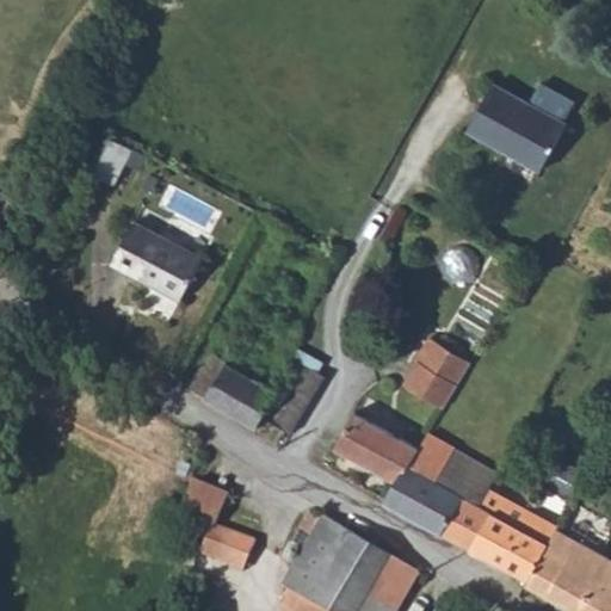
[(466,128),(538,168),(566,122),(492,80),(466,128)]
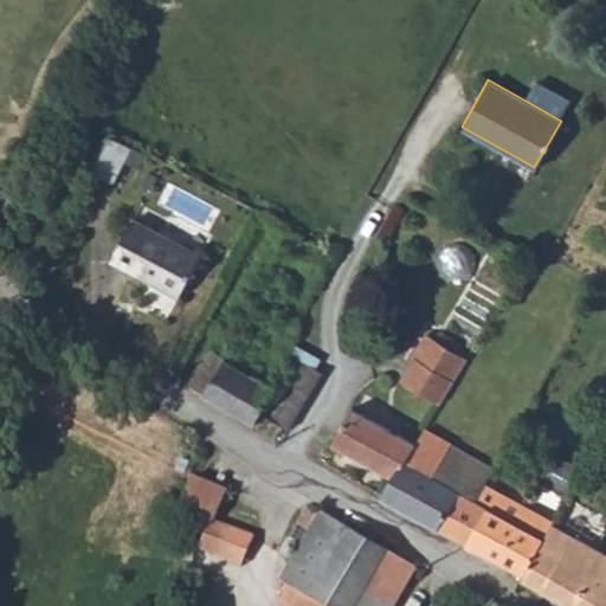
[(92,169),(111,179),(129,147),(110,136),(92,169)]
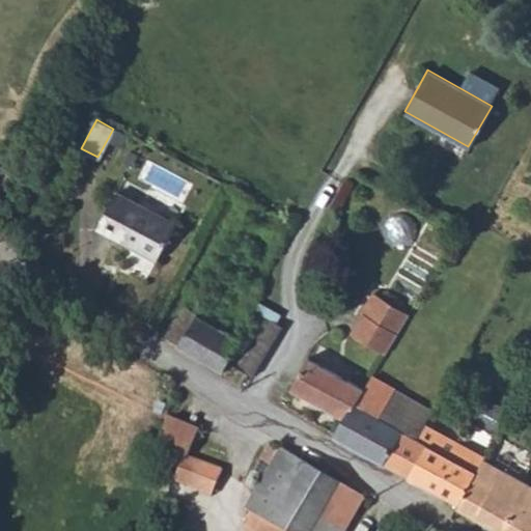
[(95,226),(155,256),(173,221),(115,191),(95,226)]
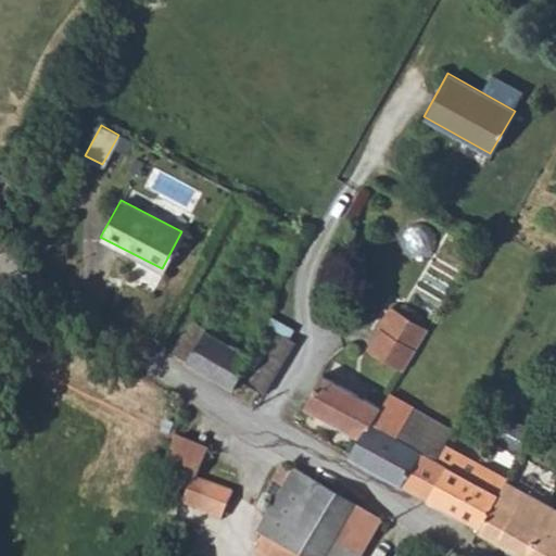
[(267,212),(261,209),(257,216),(264,218),(267,212)]
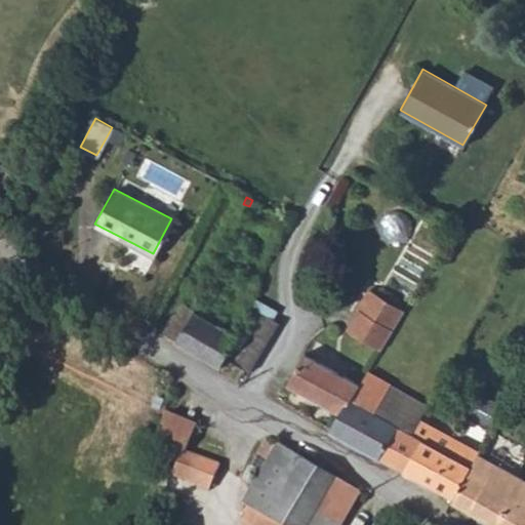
[(347,326),(379,346),(403,306),(368,285),(357,303),(359,305),(347,326)]
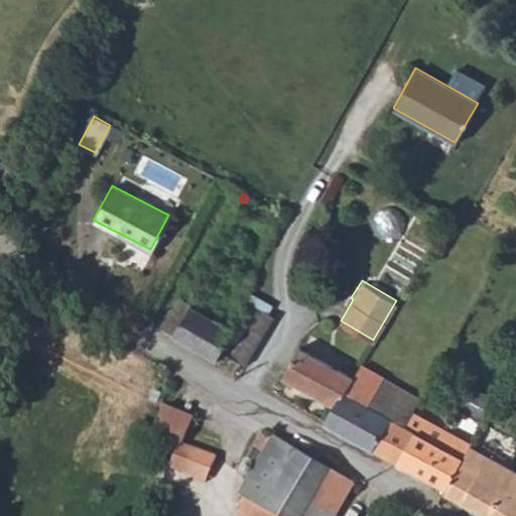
[(158,327),(215,360),(233,330),(176,295),(158,327)]
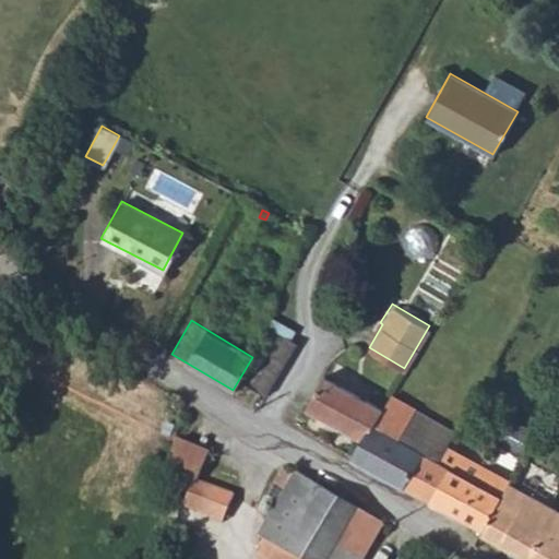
[(245,382),(264,394),(296,343),(275,330),(245,382)]
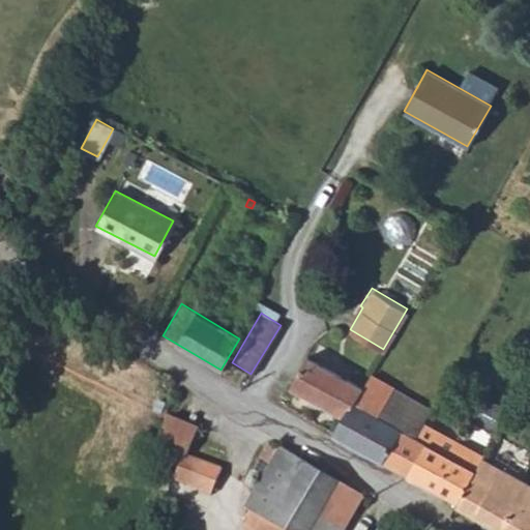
[(291,386),(343,415),(360,386),(305,357),(291,386)]
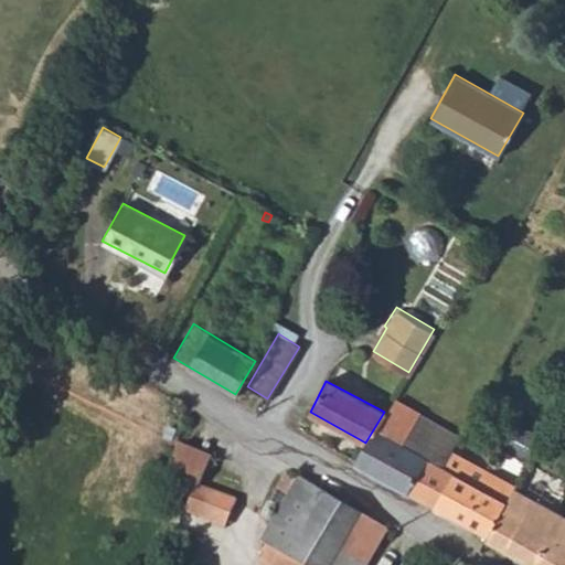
[(419,412),(393,396),(384,412),(365,443),(353,462),(423,501),(440,468),(443,464),(404,443),(419,412)]
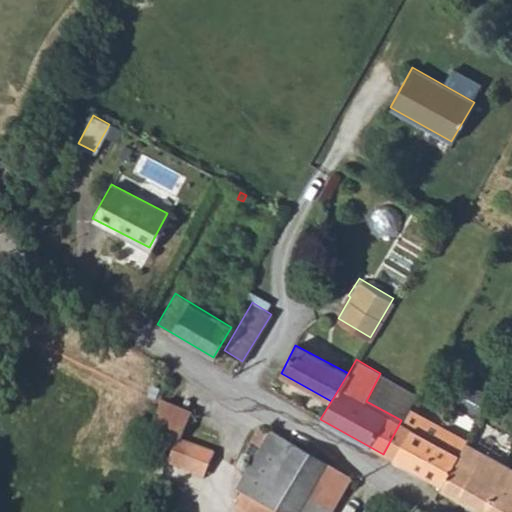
[(416,393),(380,373),(366,401),(401,420),(408,407),(416,393)]
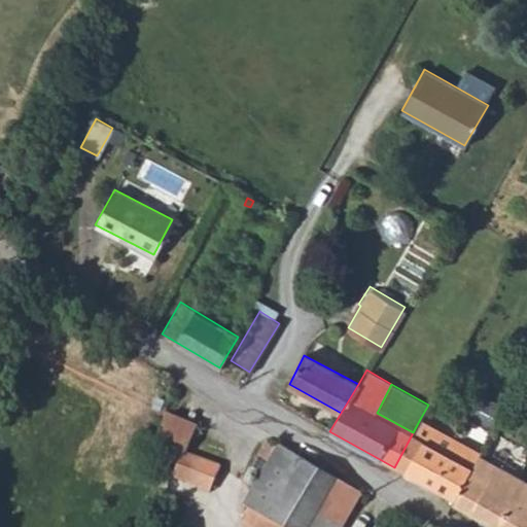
[(498,418),(504,407),(482,394),(475,406),(498,418)]
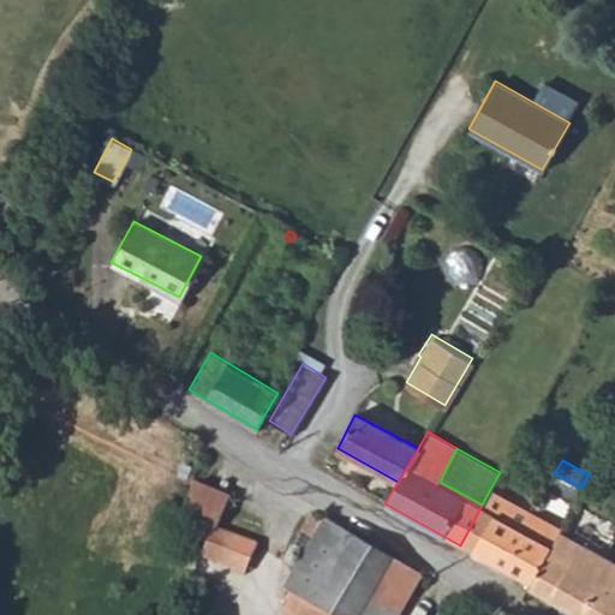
[(575,500),(581,488),(554,473),(548,484),(575,500)]
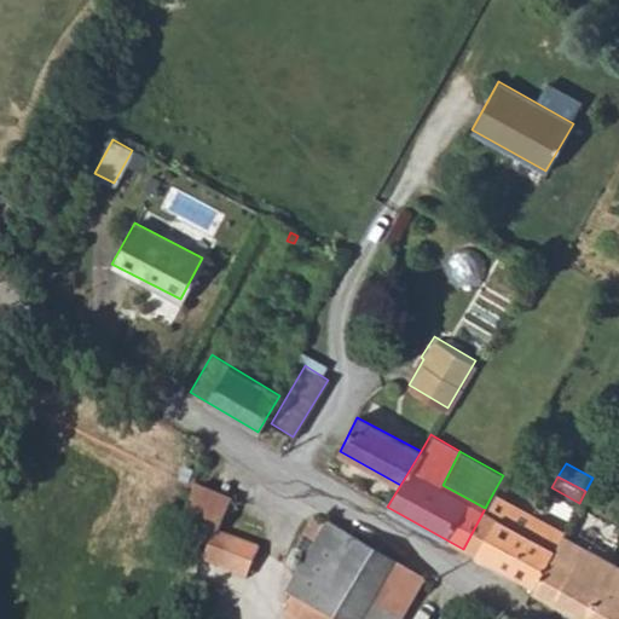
[(485,508),(482,513),(497,520),(476,556),(533,588),(562,532),(563,531),(493,492),(485,508)]
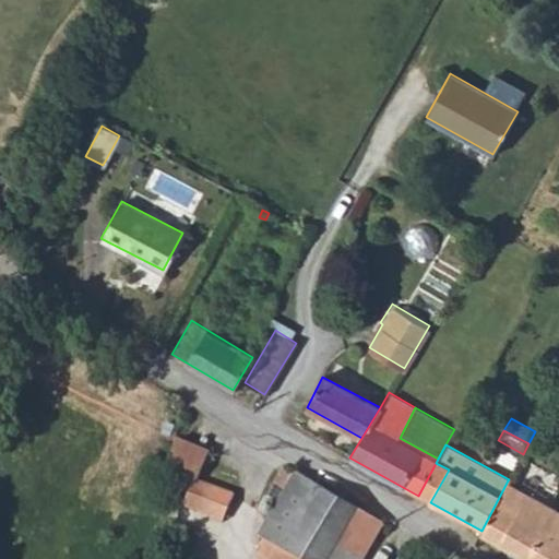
[(201,470),(167,454),(162,462),(158,463),(156,466),(155,471),(155,474),(156,476),(159,478),(163,478),(166,477),(163,486),(186,497),(182,504),(222,519),(234,494),(198,479),(201,470)]
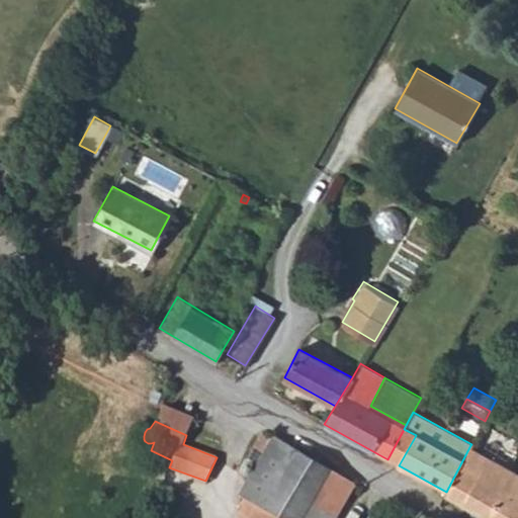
[(404,429),(387,459),(399,465),(416,435),(404,429)]
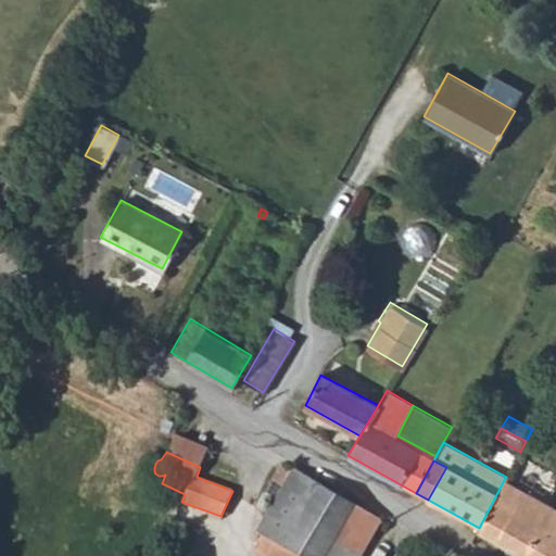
[(275,543),(266,555),(377,555),(379,554),(366,544),(381,517),(368,510),(291,468),(290,471),(278,464),(270,478),(280,484),(254,530),(275,543)]
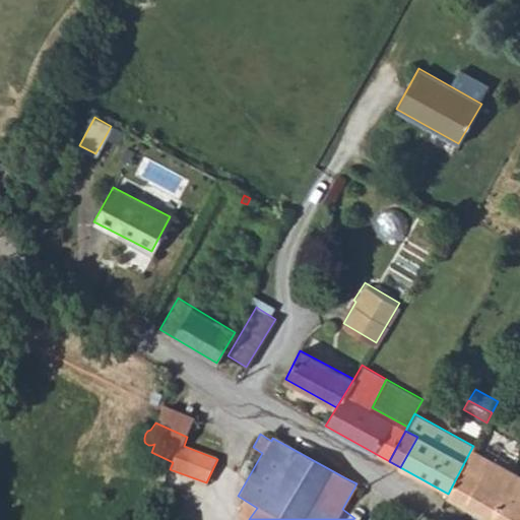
[(446,497),(489,519),(518,519),(519,517),(519,499),(519,498),(519,495),(519,473),(472,447),(448,494),(446,497)]
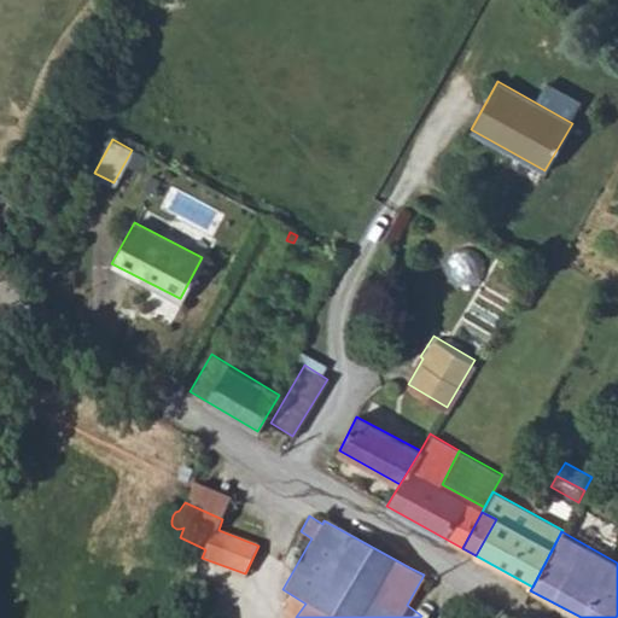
[(424,575),(431,564),(417,555),(409,567),(424,575)]
